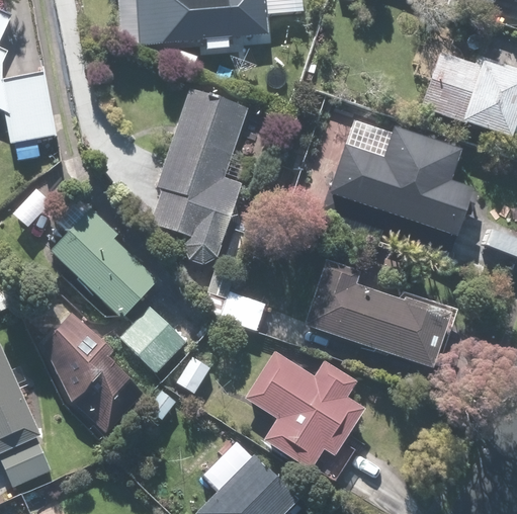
[(118,0),(120,33),(144,46),(205,41),(205,49),(233,48),(232,37),(272,35),(269,0),(118,0)]
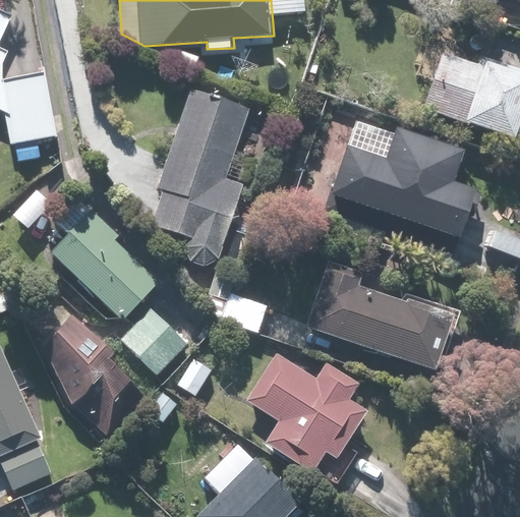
[(465,0),(490,8),(493,0),(519,0),(465,0)]
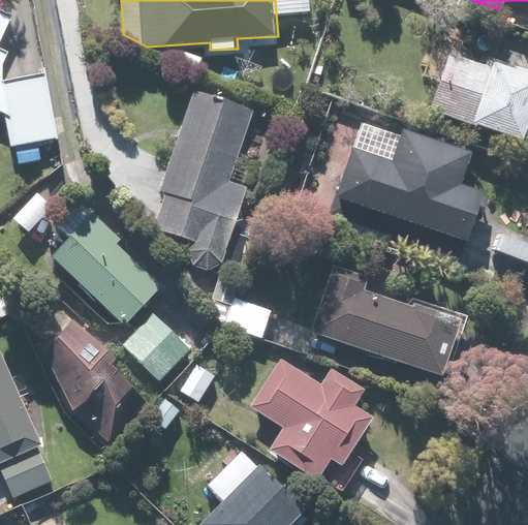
[(62,136),(51,73),(4,82),(5,63),(11,51),(2,48),(16,21),(0,13),(0,113),(3,115),(8,147),(16,145),(19,162),(41,158),(38,141),(62,136)]
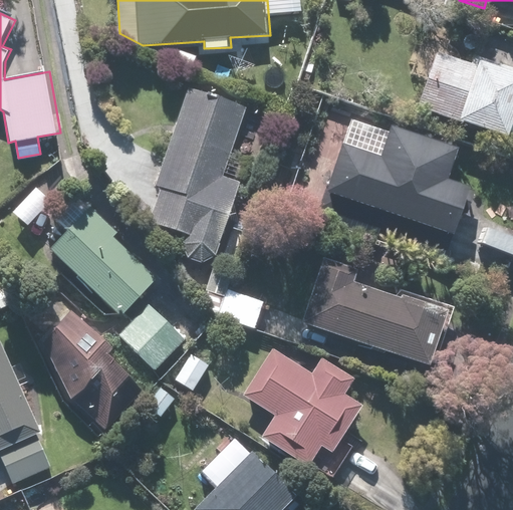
[(435,53),(419,108),(512,136),(512,68),(473,57),(471,63),(435,53)]
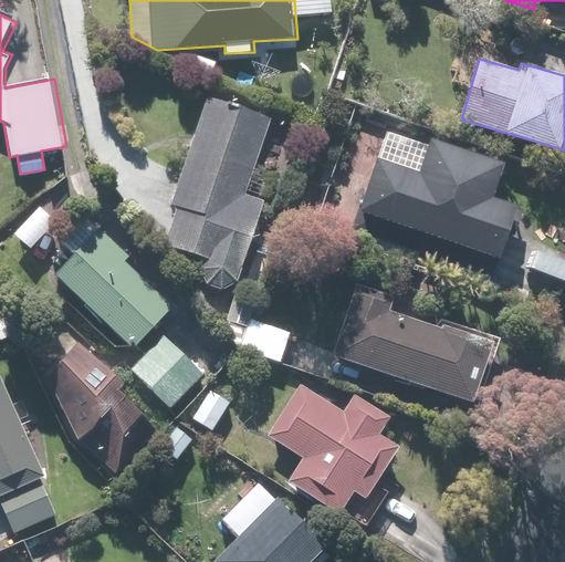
[(272,116),(209,95),(164,242),(201,255),(198,268),(206,283),(223,288),(239,279),(264,199),(247,194),(272,116)]
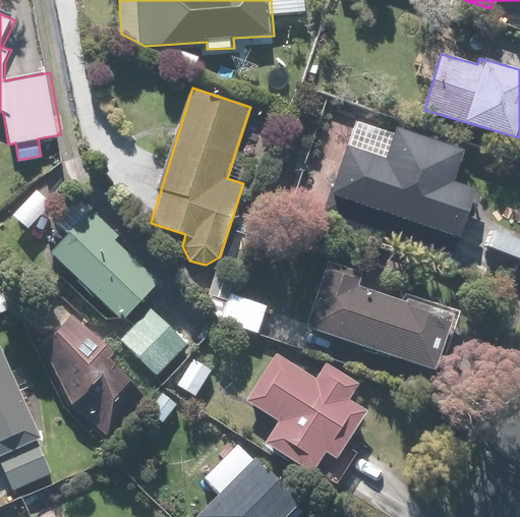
[(347,148),(326,208),(455,253),(477,189),(454,181),(468,144),(402,120),(387,162),(347,148)]
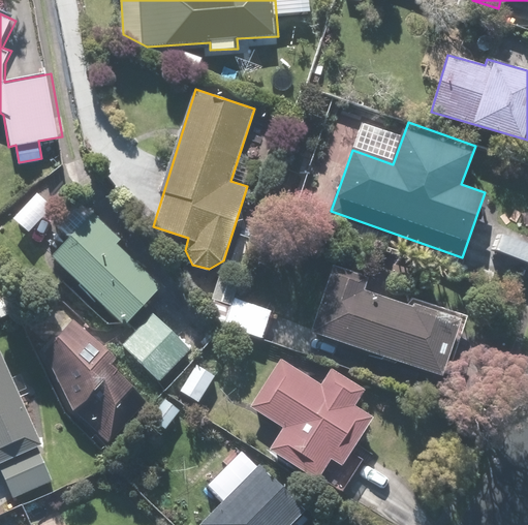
[(53,209),(36,190),(11,213),(28,232),(53,209)]
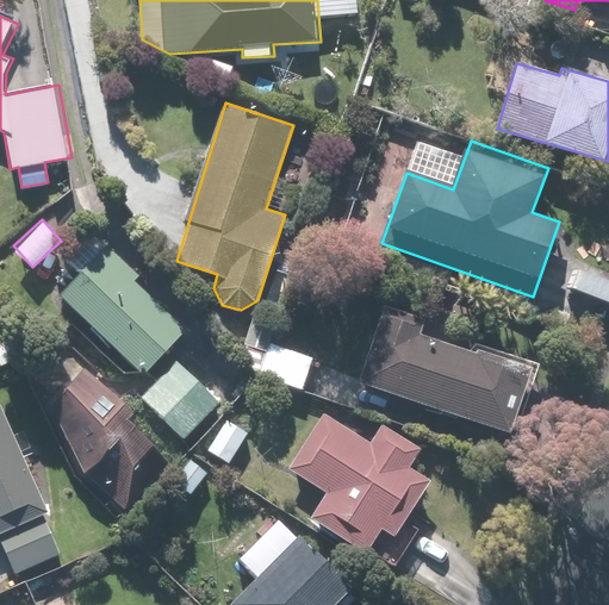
[(143,274),(94,228),(69,254),(81,266),(56,292),(143,375),(186,330),(136,282),(143,274)]
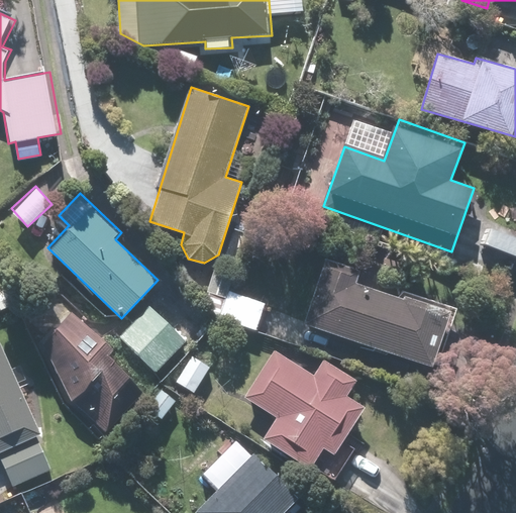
[(282,315),(276,335),(325,351),(331,334),(433,368),(453,305),(400,288),(398,295),(354,281),(358,268),(324,255),(303,322),(282,315)]
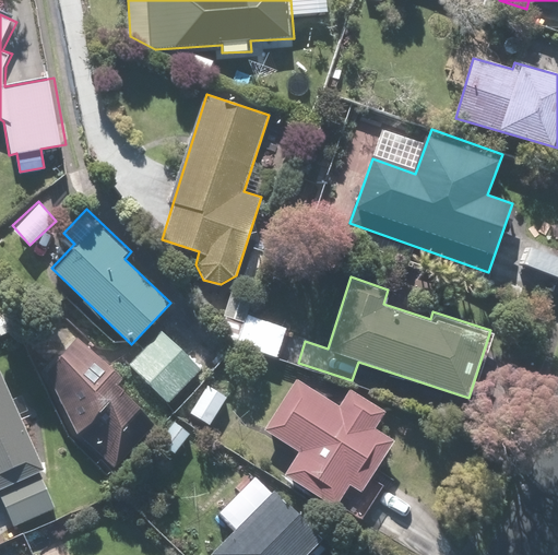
[(0,338),(14,332),(4,309),(0,310),(0,338)]
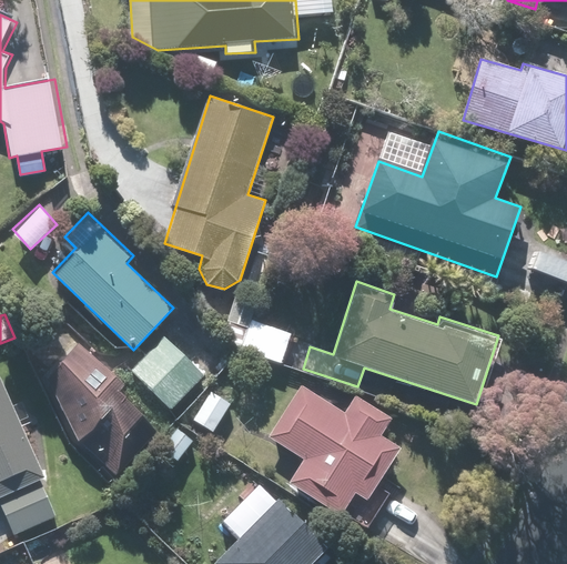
[(254,314),(241,344),(284,362),(296,333),(254,314)]
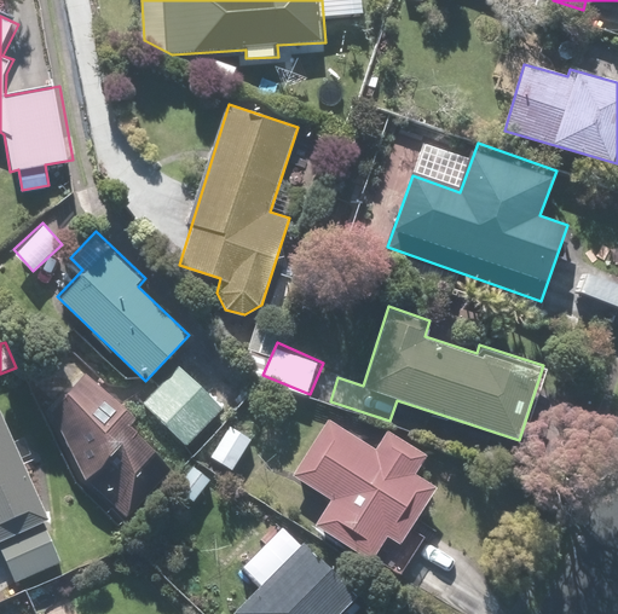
[(179,361),(144,395),(188,439),(223,404),(179,361)]
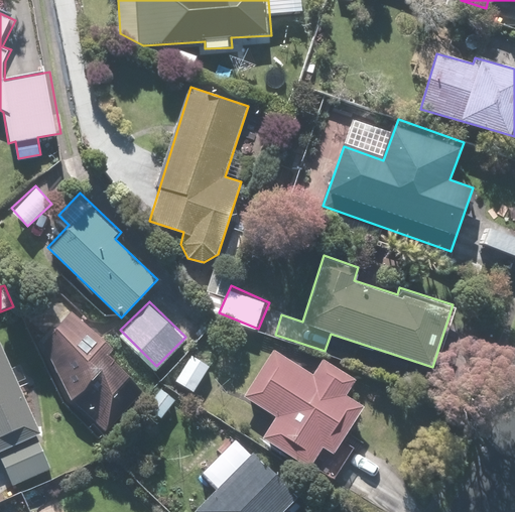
[(45,336),(67,395),(107,432),(150,387),(114,354),(121,347),(75,304),(45,336)]
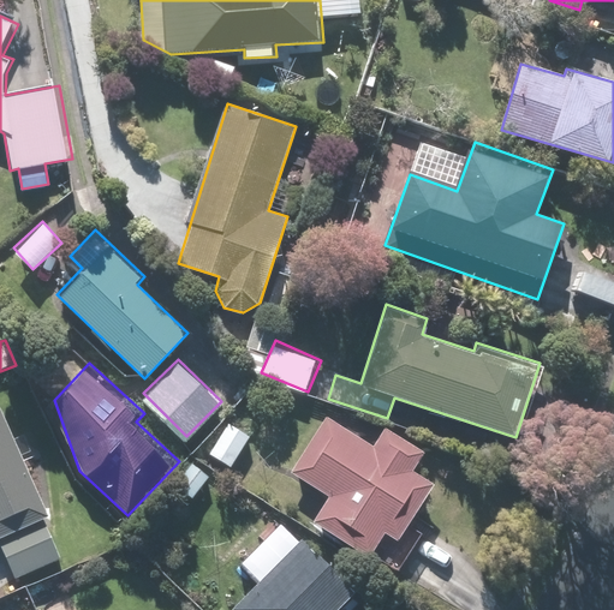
[(0,408),(0,543),(15,574),(61,552),(45,516),(48,514),(0,408)]
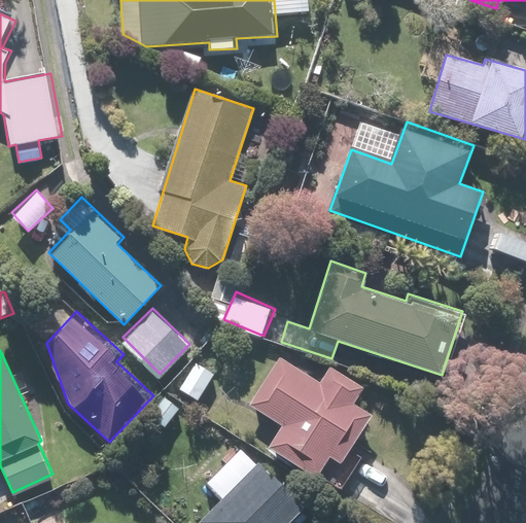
[(322,379),(279,354),(250,404),(281,422),(268,446),(316,474),(325,456),(342,465),(372,414),(354,404),(363,386),(329,367),(322,379)]
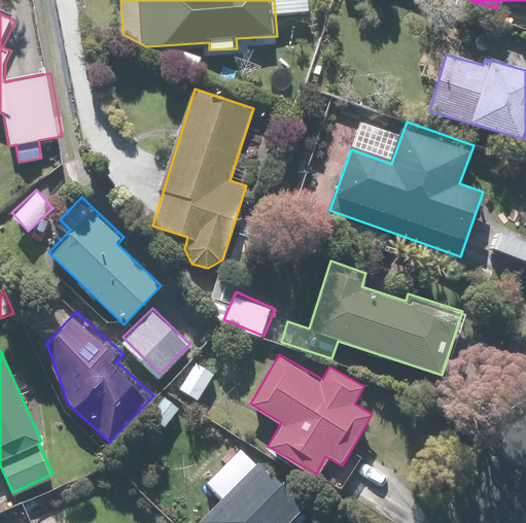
[(215,374),(196,360),(179,386),(199,398),(215,374)]
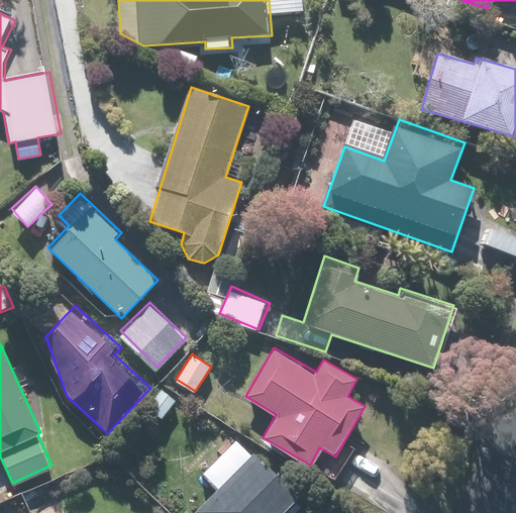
[(254,452),(196,510),(199,512),(290,512),(302,501),(254,452)]
